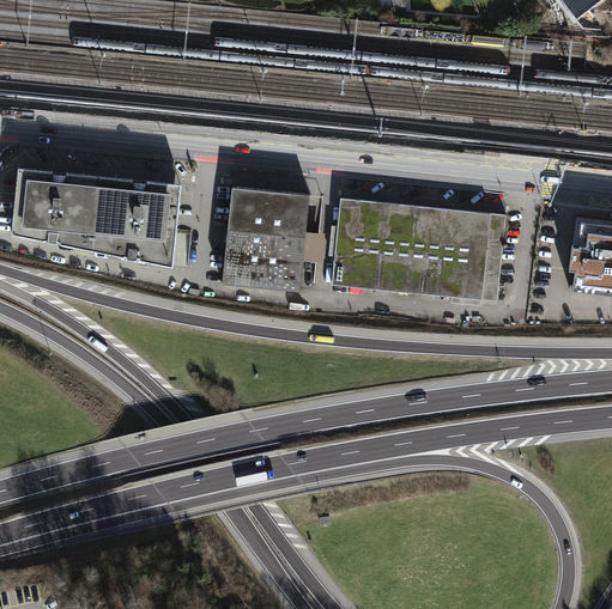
[(11,235),(173,268),(180,184),(17,168),(11,235)]
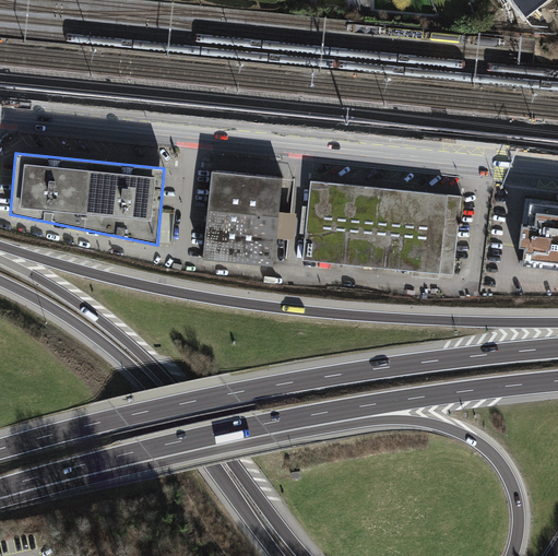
[(281,176),(210,169),(202,259),(273,265),(275,237),(277,211),(281,176)]
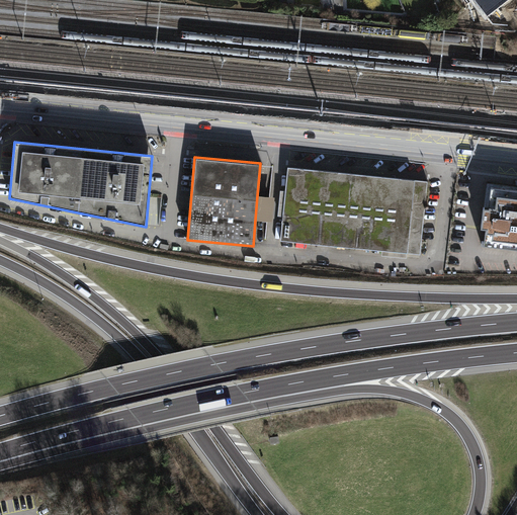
[(426,180),(287,166),(280,239),(419,252),(426,180)]
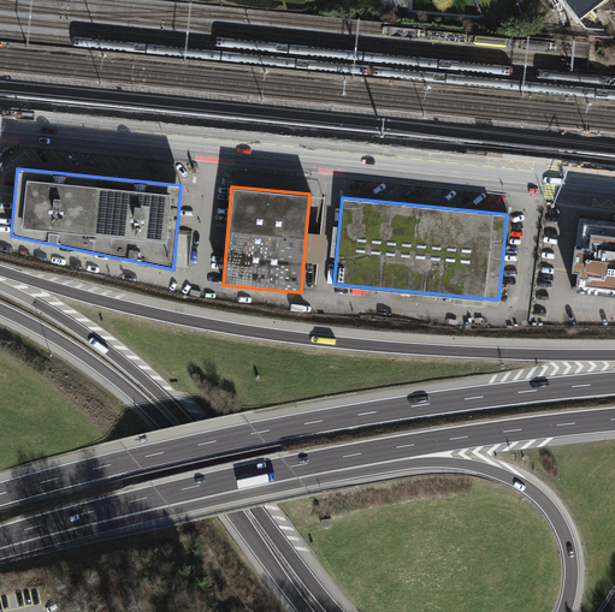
[(614,225),(583,221),(579,249),(574,248),(571,272),(578,272),(575,291),(614,295),(614,225)]
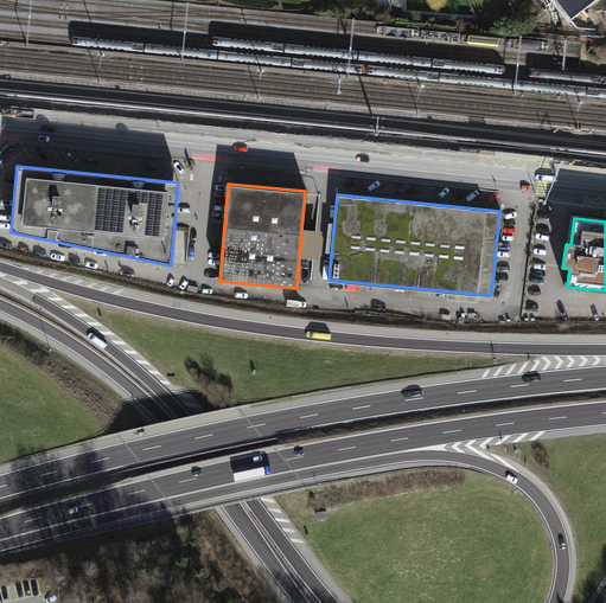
[(310,275),(329,277),(332,224),(324,224),(321,261),(312,261),(310,275)]
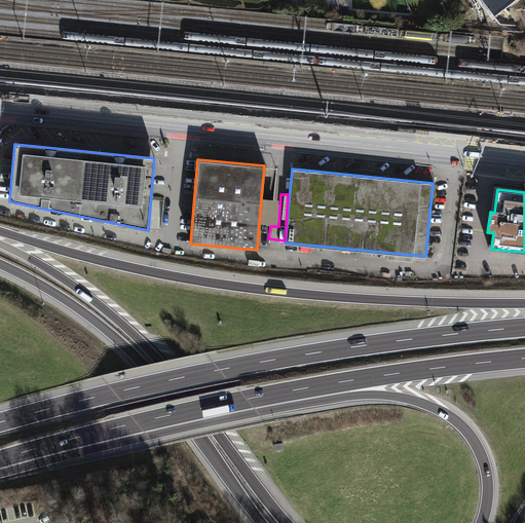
[(277,199),(261,198),(259,223),(275,224),(277,199)]
